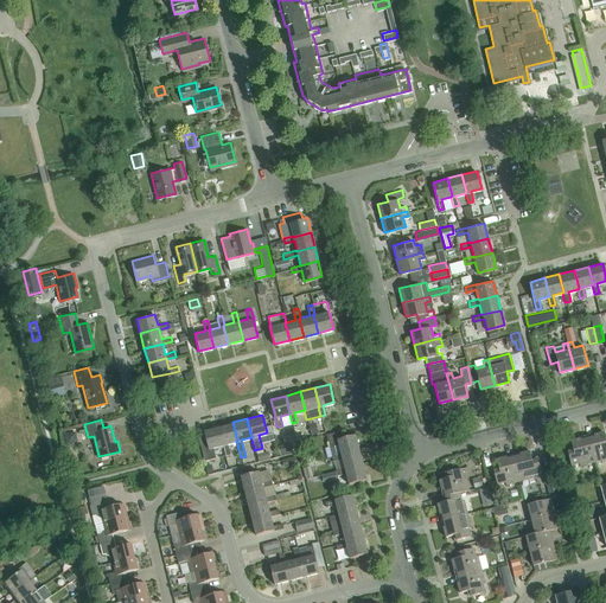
[(227,443),(236,441),(237,441),(233,422),(218,427),(223,444),(222,444),(224,454),(229,453),(227,443)]
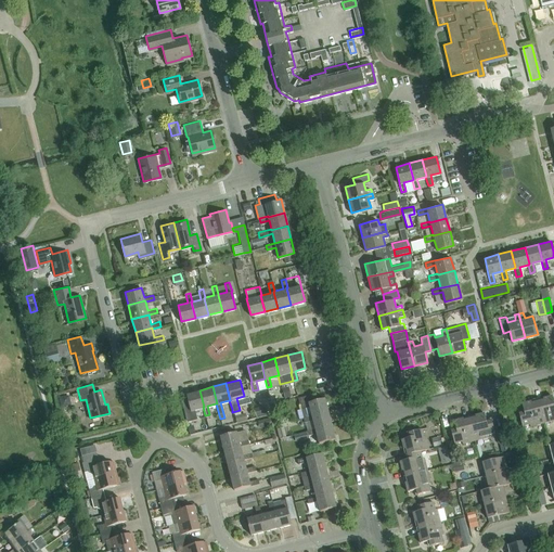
[(200,390),(185,394),(190,410),(192,419),(196,418),(194,409),(203,407),(204,407),(200,390)]
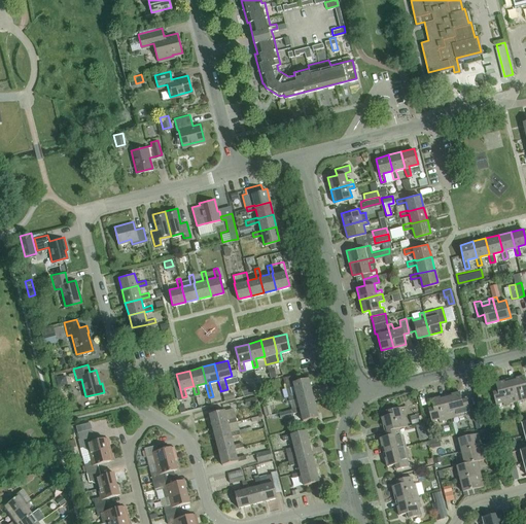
[(56,376),(58,383),(66,381),(64,374),(56,376)]
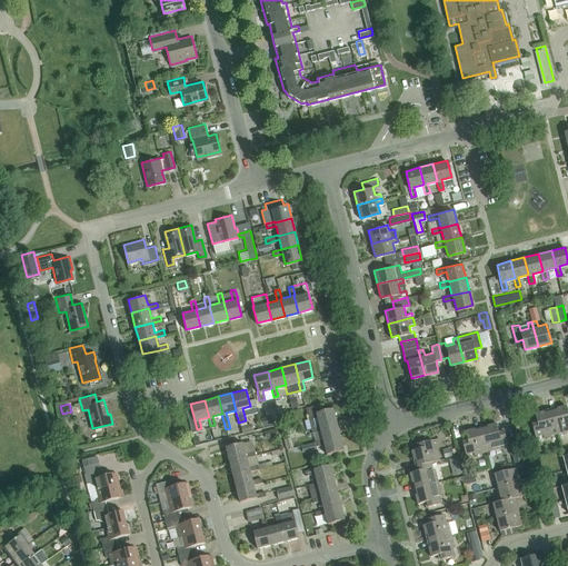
[(319,425),(336,420),(332,407),(316,411),(314,404),(305,406),(308,418),(317,416),(319,425)]
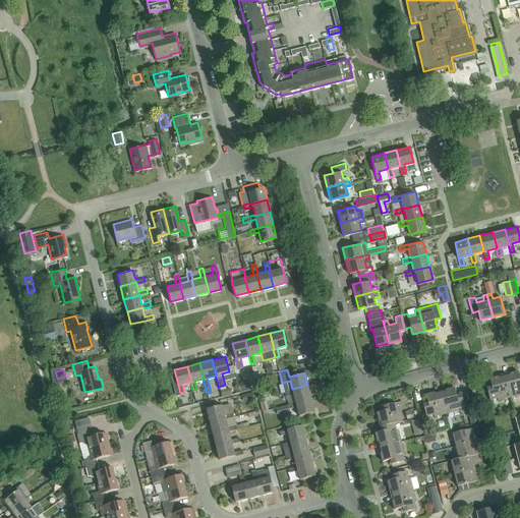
[(517,369),(503,373),(509,395),(519,392),(519,390),(519,376),(517,369)]
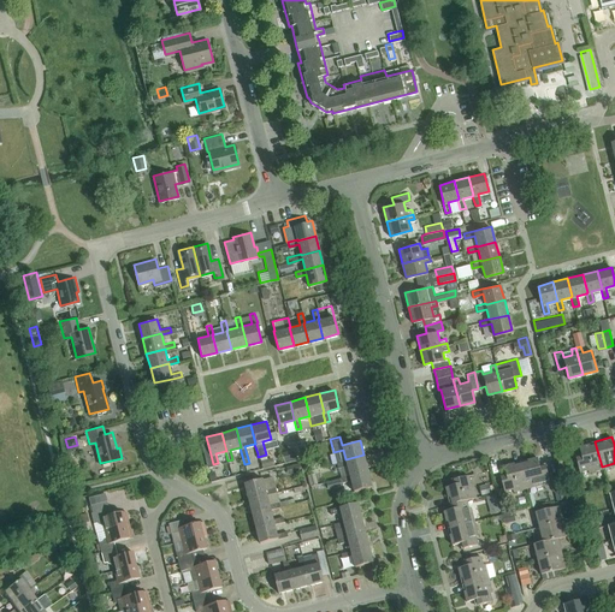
[(587,470),(602,467),(595,441),(578,445),(580,452),(574,455),(579,470),(587,468),(587,470)]
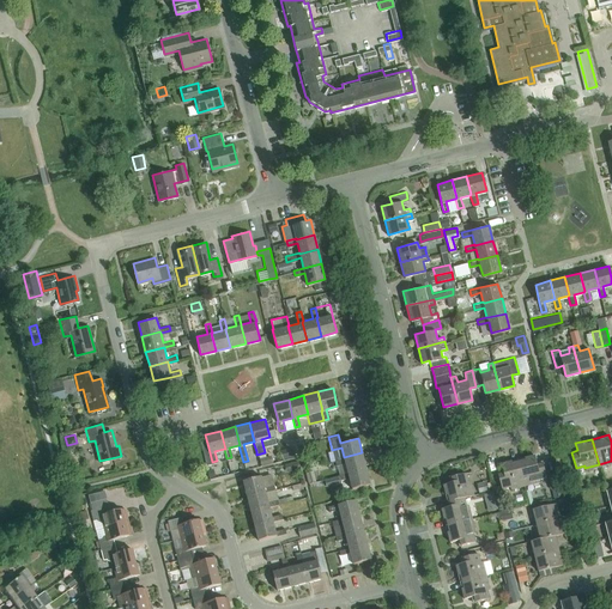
[(283,458),(295,455),(291,444),(280,448),(283,458)]
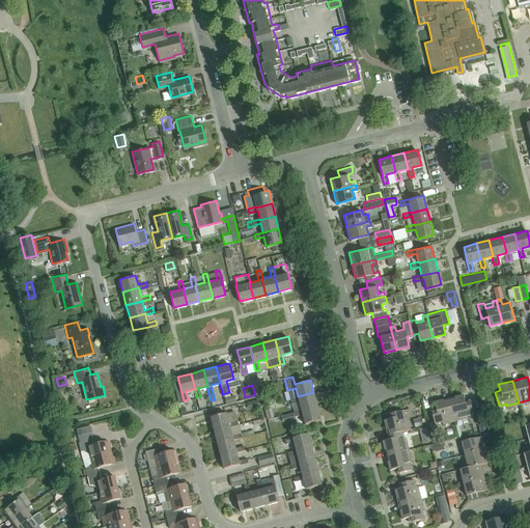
[(316,406),(313,392),(298,396),(289,398),(290,403),(299,400),(301,409),(301,410),(316,406)]
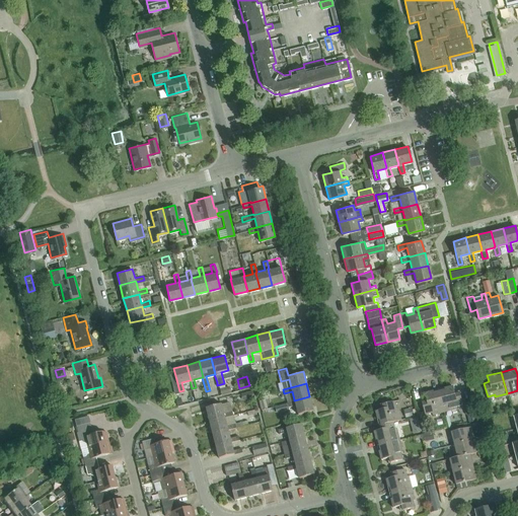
[(228,384),(218,386),(220,393),(230,391),(228,384)]
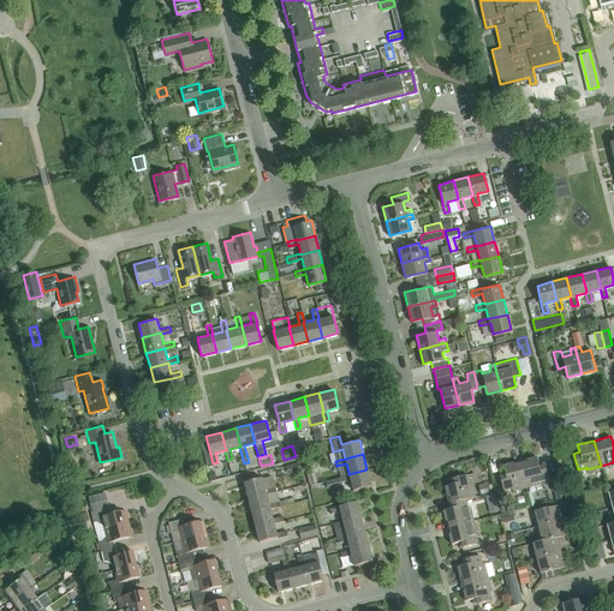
[(536,455),(519,460),(525,485),(540,481),(538,479),(547,478),(543,461),(537,462),(536,455)]
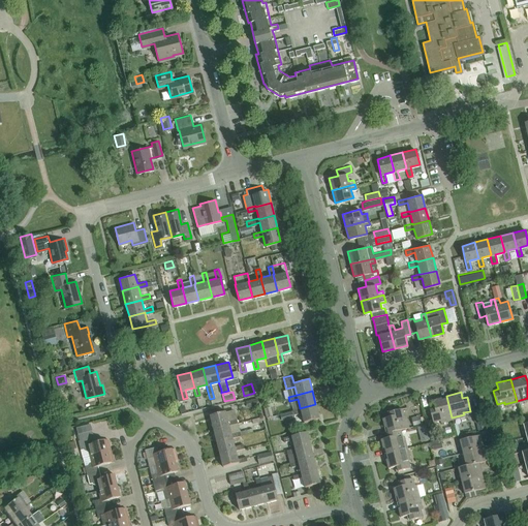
[(440,421),(452,418),(446,396),(432,399),(433,405),(429,407),(432,421),(439,419),(440,421)]
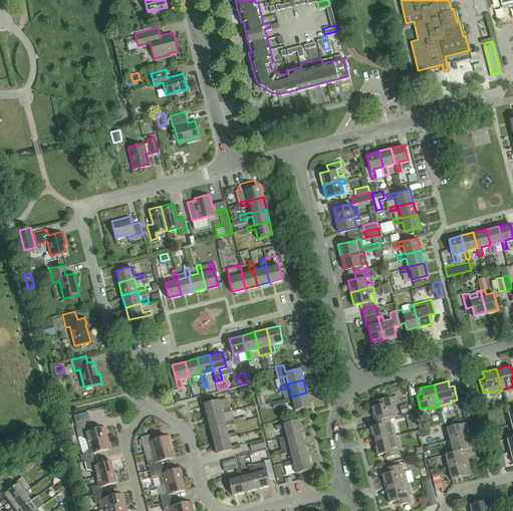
[(309,405),(306,393),(291,397),(291,396),(283,398),(284,402),(292,400),(294,409),(309,405)]
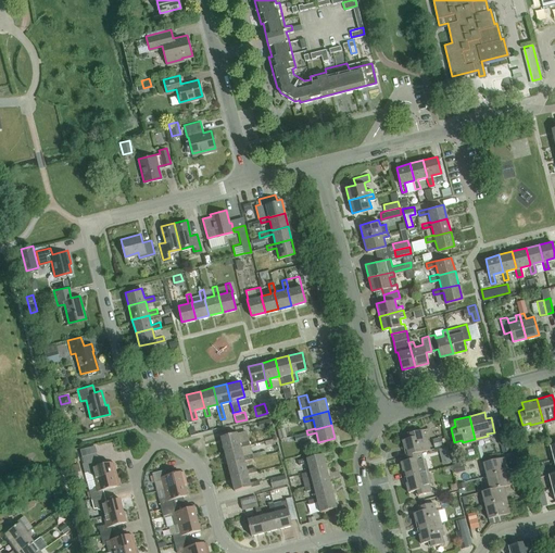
[(284,426),(276,428),(278,437),(286,436),(284,426)]
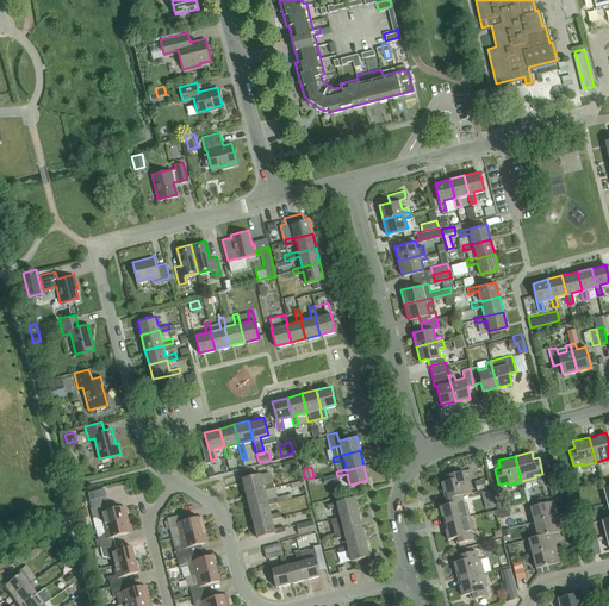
[(461,493),(471,491),(467,476),(465,478),(463,469),(446,473),(448,479),(440,481),(445,498),(461,493)]
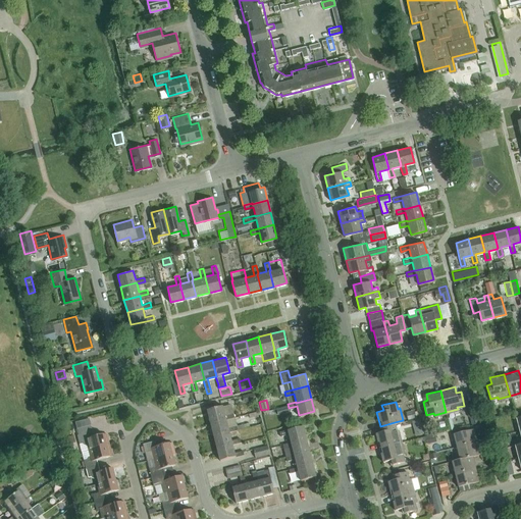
[(475,412),(472,402),(466,404),(468,414),(475,412)]
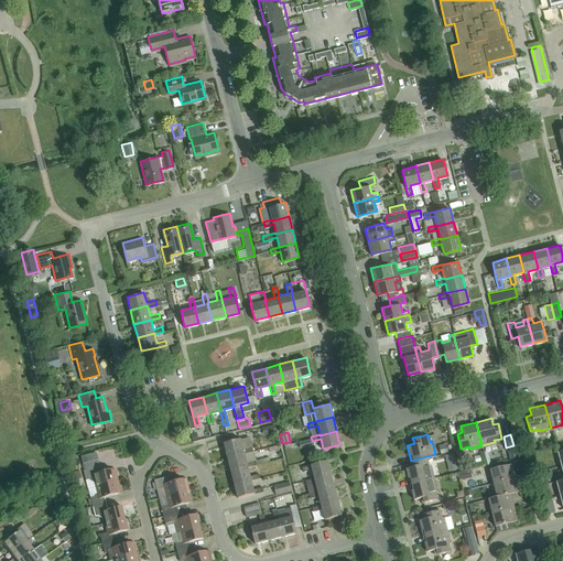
[(312,443),(311,437),(298,440),(299,446),(312,443)]
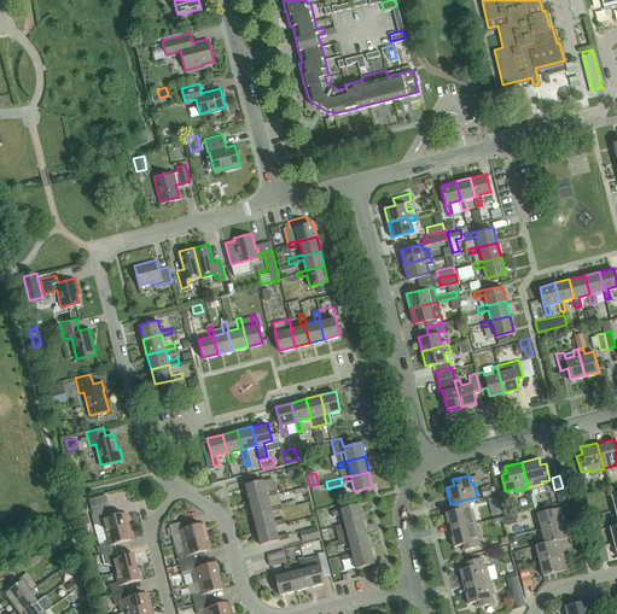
[(263,479),(244,483),(249,498),(267,493),(267,495),(277,492),(275,487),(266,490),(263,479)]
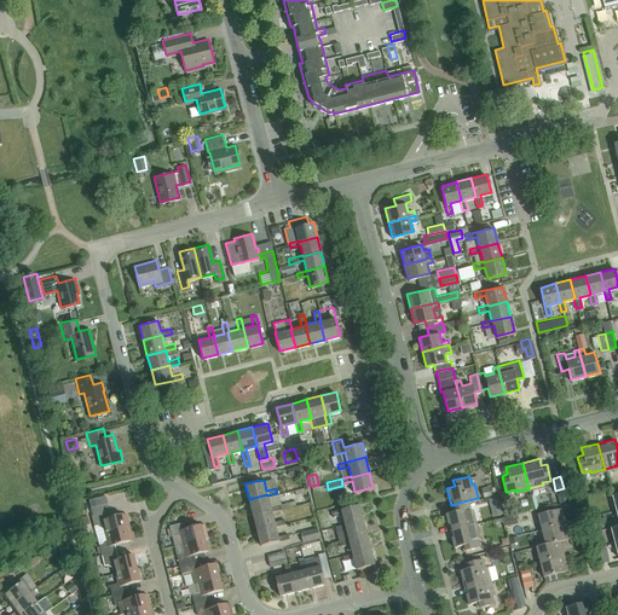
[(104,493),(88,498),(90,505),(107,502),(104,493)]
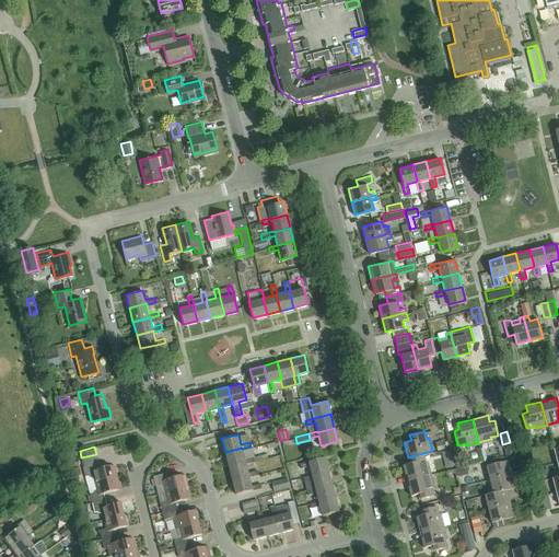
[(225,452),(229,465),(245,461),(245,462),(261,457),(260,453),(244,457),(242,449),(242,448),(225,452)]
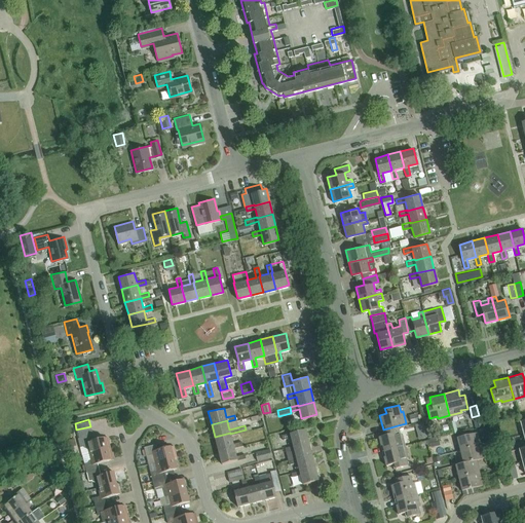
[(414,422),(416,430),(424,427),(422,420),(414,422)]
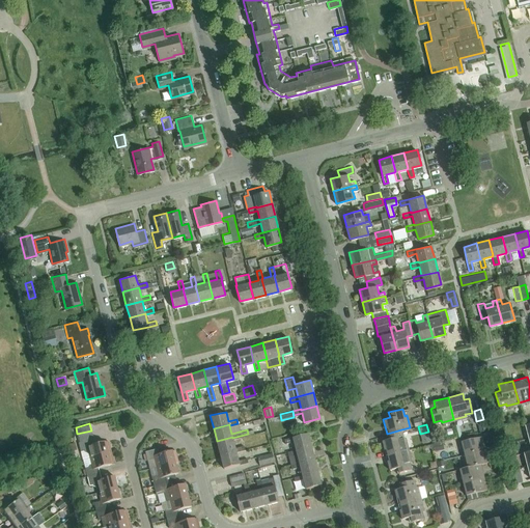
[(402,437),(401,429),(387,434),(388,438),(382,440),(385,454),(408,448),(405,436),(402,437)]
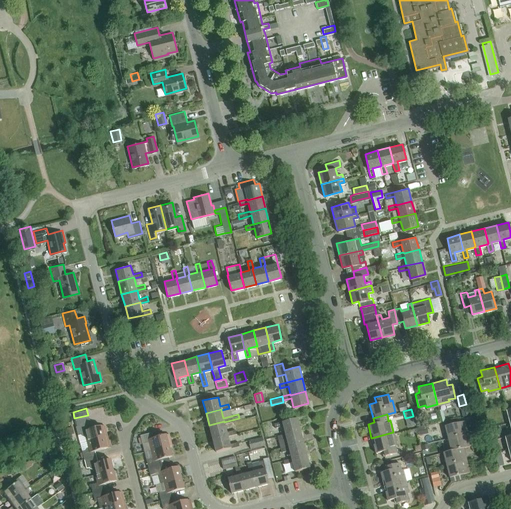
[(284,433),(300,429),(297,416),(281,420),(273,422),(274,426),(282,424),(284,432),(284,433)]
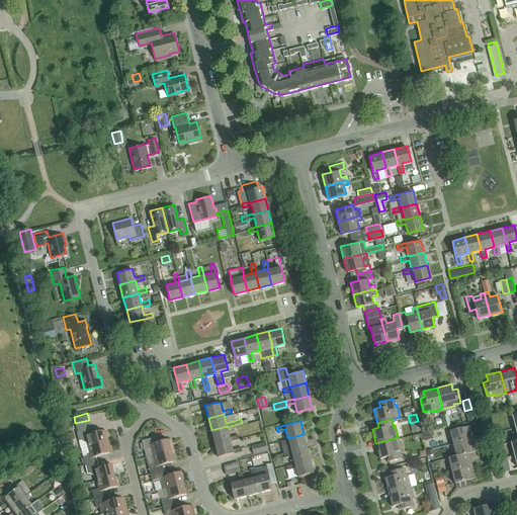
[(449,429),(452,442),(454,441),(455,441),(470,437),(470,438),(472,437),(469,424),(449,429)]
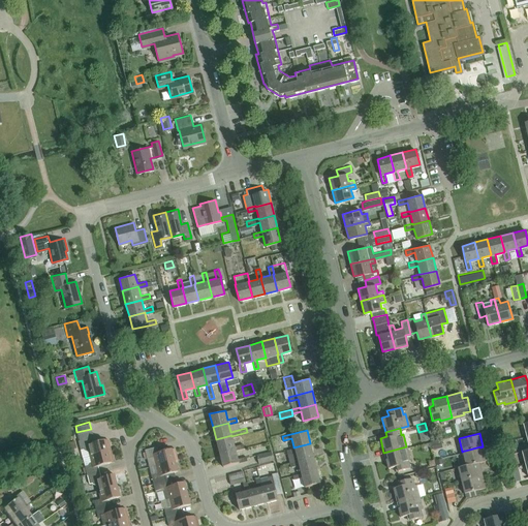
[(216,439),(219,453),(235,449),(243,446),(242,442),(234,444),(231,436),(231,435),(216,439)]
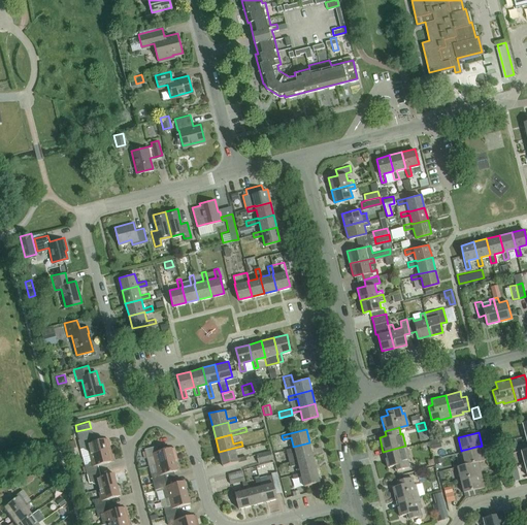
[(85,449),(87,448),(89,454),(109,448),(106,437),(91,440),(90,435),(77,438),(79,447),(83,447),(83,448),(85,449)]
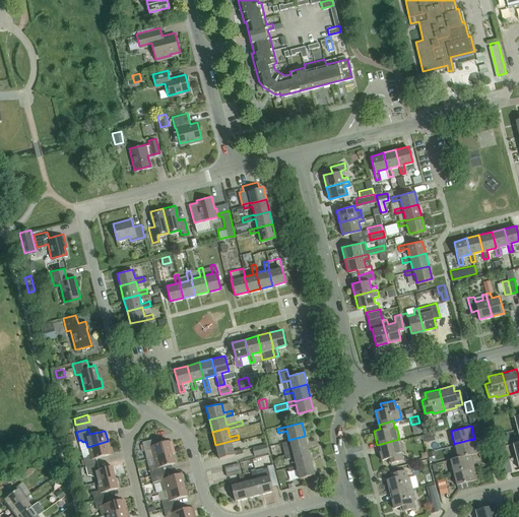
[(431,432),(423,434),(425,440),(432,439),(431,432)]
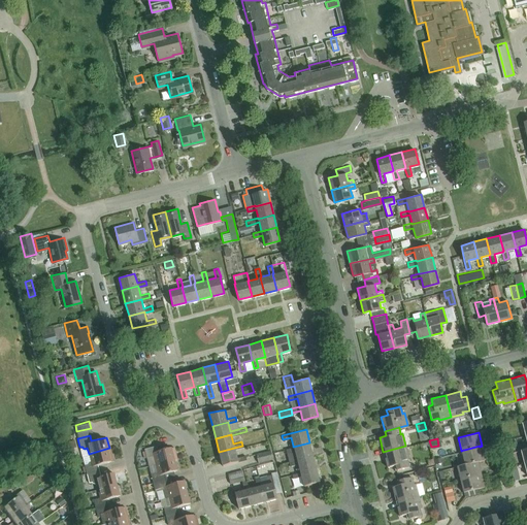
[(313,455),(309,443),(293,447),(293,446),(285,448),(286,452),(294,450),(296,458),(297,459),(313,455)]
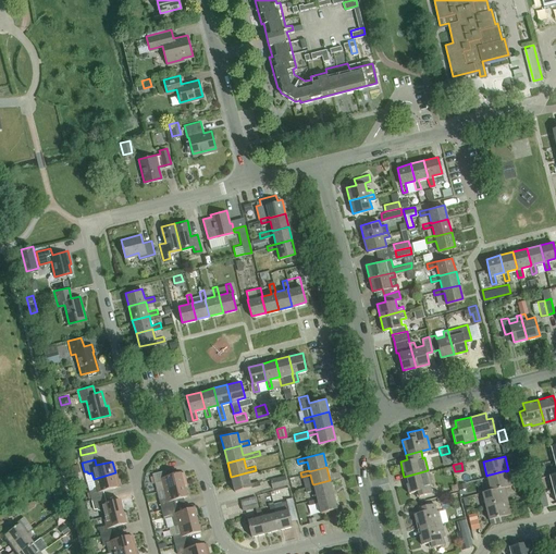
[(183,483),(186,482),(183,470),(167,475),(164,468),(151,471),(153,481),(161,479),(163,488),(183,483)]
